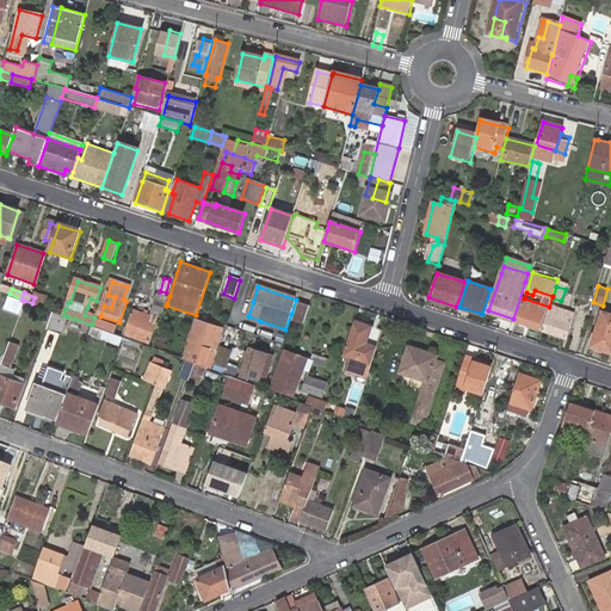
[(167,303),(170,296),(158,292),(155,300),(167,303)]
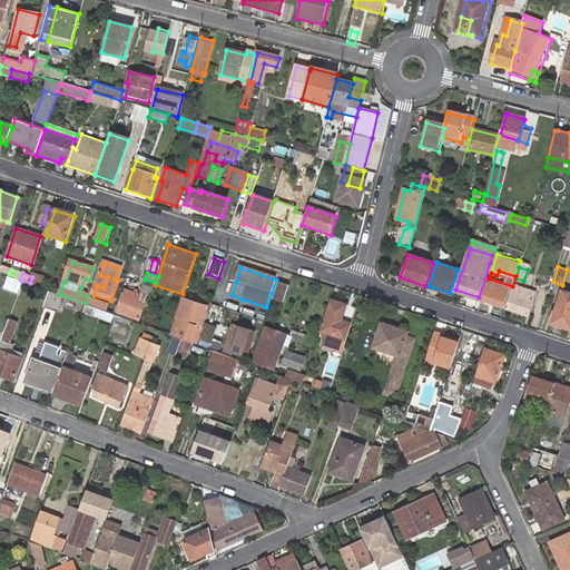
[(9,274),(2,287),(17,293),(22,281),(9,274)]
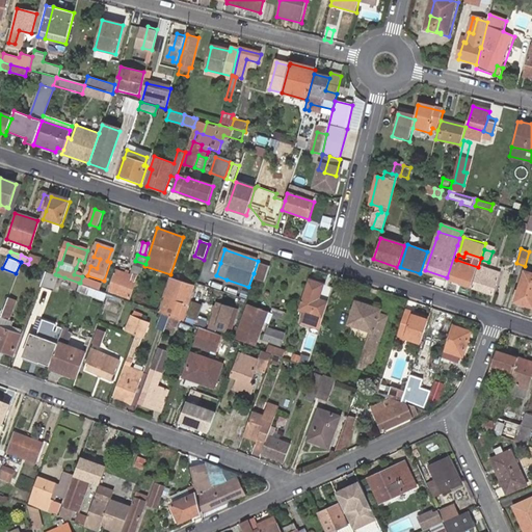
[(41,259),(31,256),(30,259),(28,264),(37,267),(41,259)]
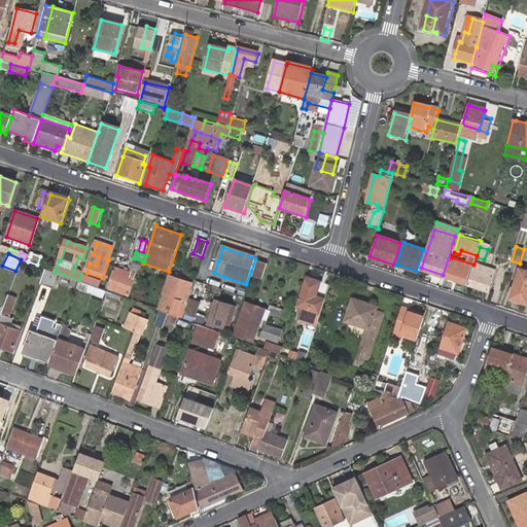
[(99,256),(93,254),(90,264),(96,266),(99,256)]
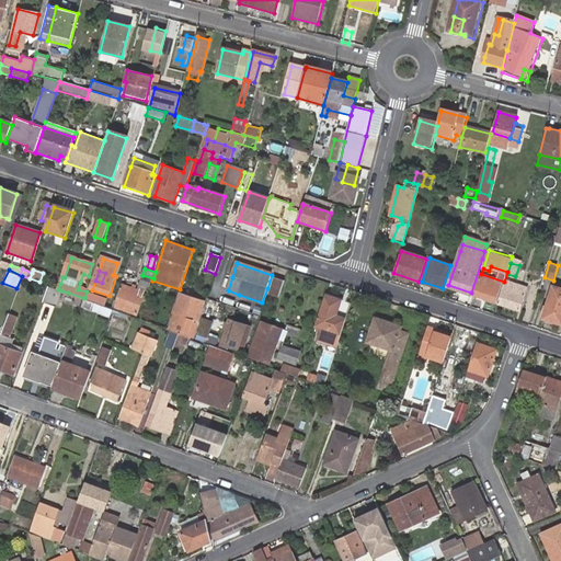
[(496,301),(504,282),(481,274),(474,294),(496,301)]
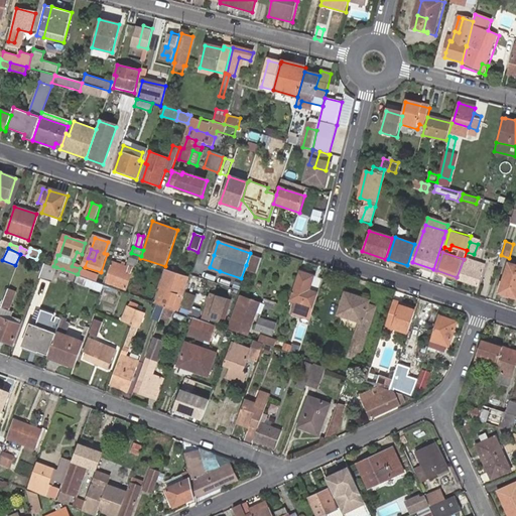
[(263,258),(252,254),(247,268),(258,272),(263,258)]
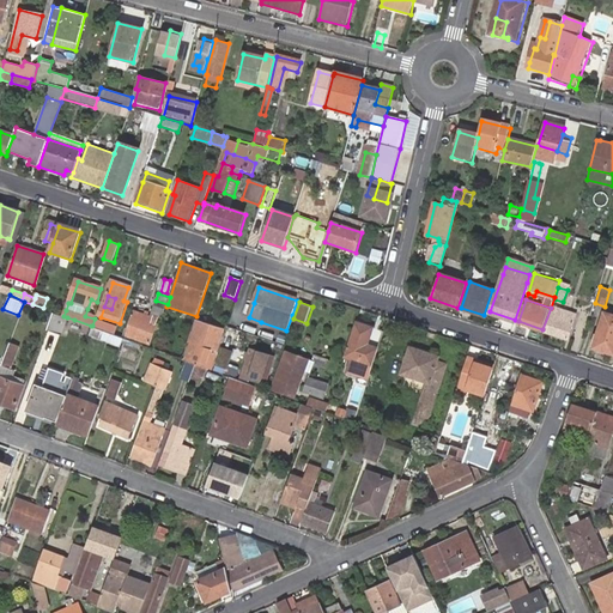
[(553,304),(545,331),(569,338),(577,313),(553,304)]
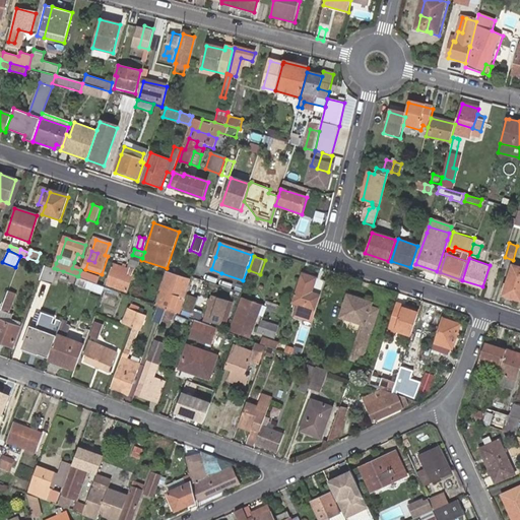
[(138,263),(131,260),(128,269),(135,272),(138,263)]
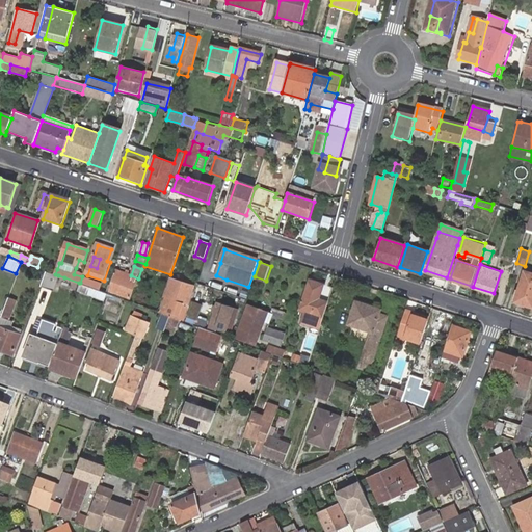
[(58,275),(55,274),(46,270),(40,286),(53,291),(58,275)]
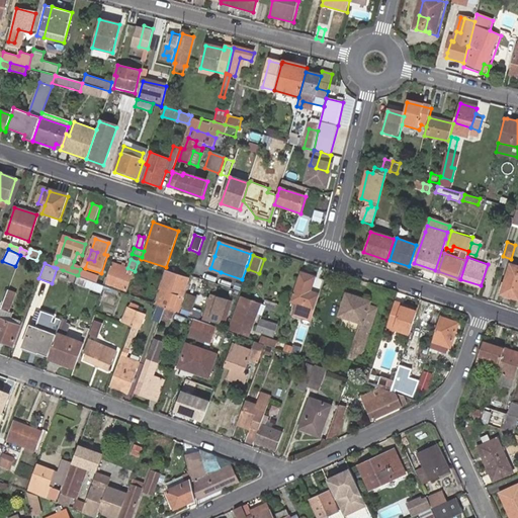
[(517,266),(511,264),(507,278),(505,277),(500,294),(517,299),(517,266)]
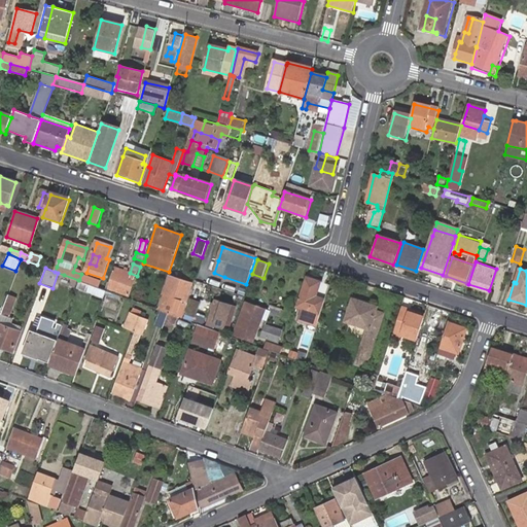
[(109,286),(130,293),(133,284),(135,277),(125,273),(114,270),(109,286)]
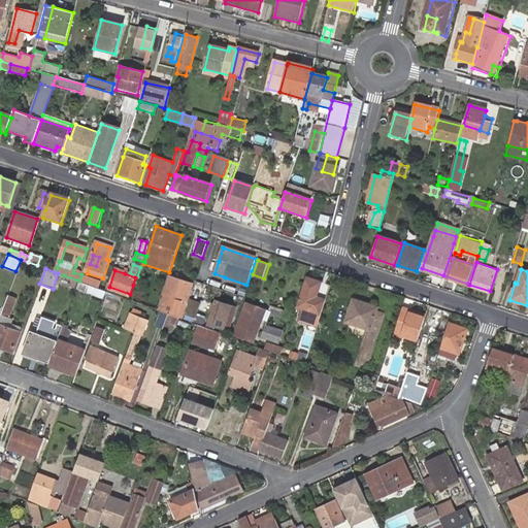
[(64,275),(58,273),(53,289),(59,290),(61,282),(64,275)]
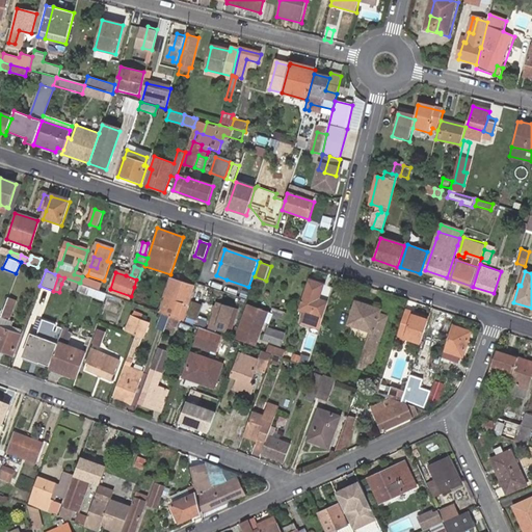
[(77,289),(79,283),(64,277),(61,284),(77,289)]
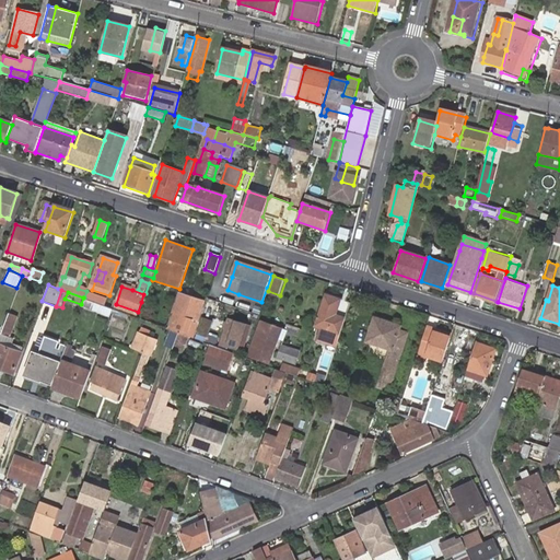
[(97,295),(89,292),(86,299),(95,302),(97,295)]
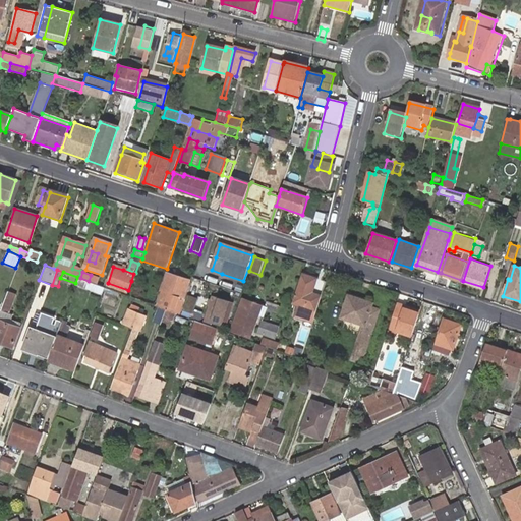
[(161,292),(157,306),(159,306),(166,309),(177,313),(180,314),(184,300),(182,299),(189,281),(167,274),(161,292)]
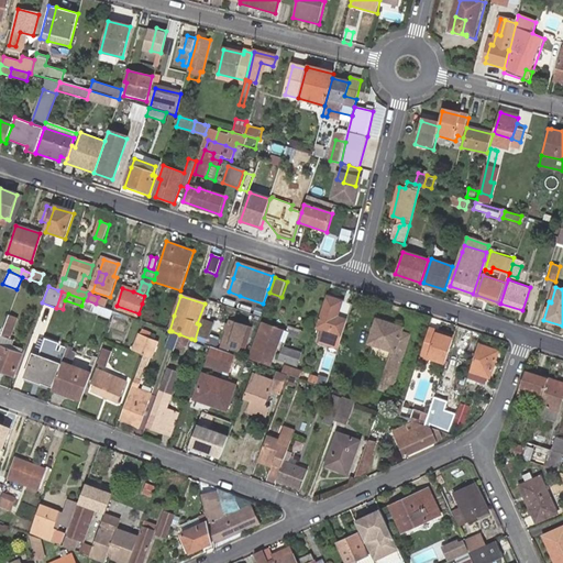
[(342,301),(327,296),(317,328),(342,337),(352,305),(342,301)]
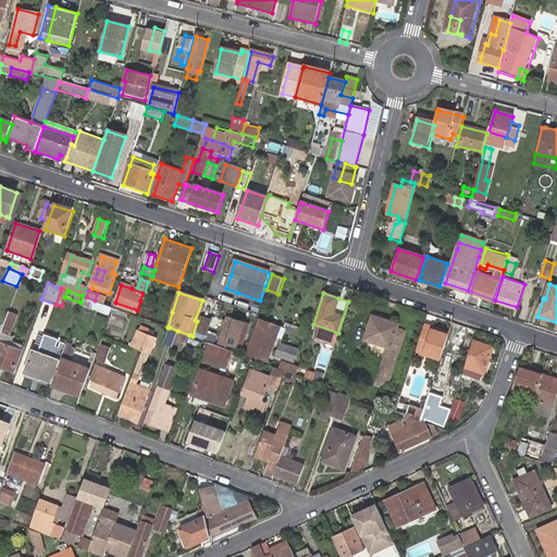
[(86,297),(84,296),(81,304),(111,316),(114,307),(112,307),(95,300),(86,297)]
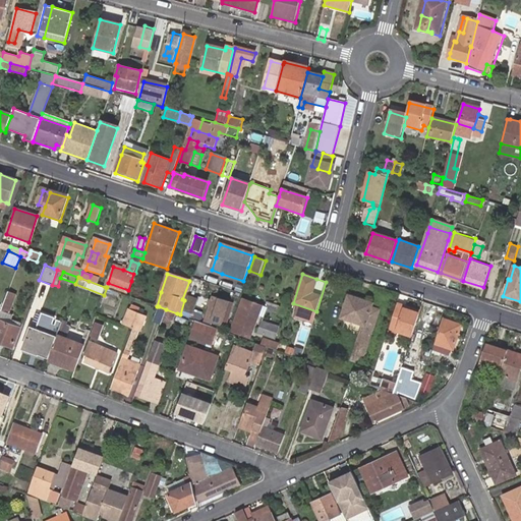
[(127,293),(128,290),(108,283),(107,286),(127,293)]
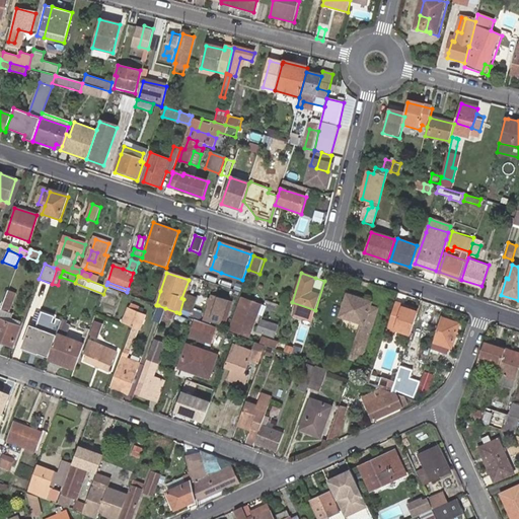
[(15,292),(8,290),(1,308),(9,311),(15,292)]
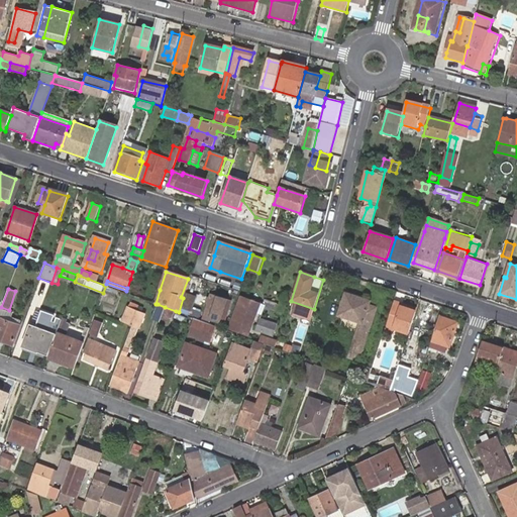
[(187,293),(182,307),(191,311),(196,296),(187,293)]
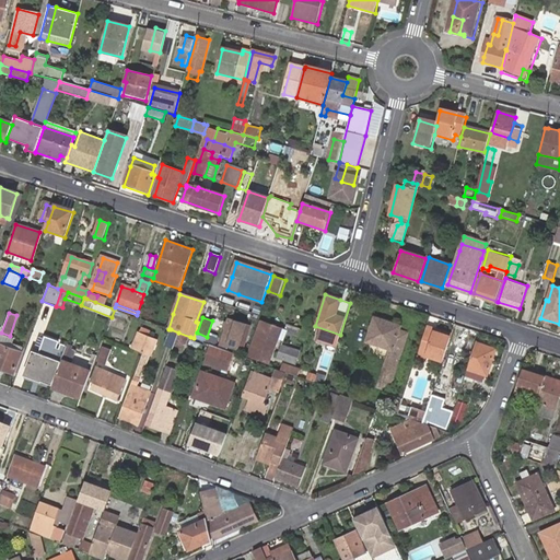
[(237,349),(245,325),(223,318),(218,336),(224,338),(222,343),(237,349)]
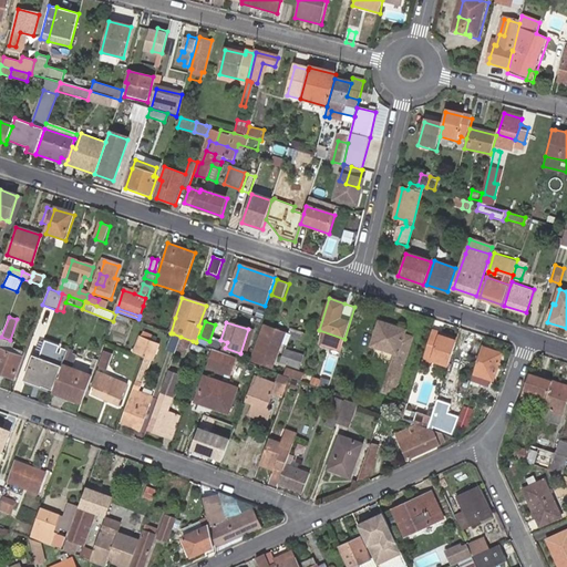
[(382,391),(394,395),(413,337),(411,337),(403,334),(404,331),(379,322),(371,348),(393,356),(382,391)]
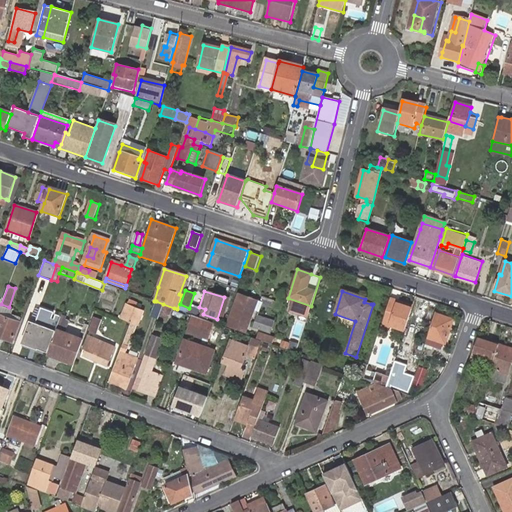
[(250,306),(252,299),(241,295),(232,325),(248,331),(255,308),(250,306)]
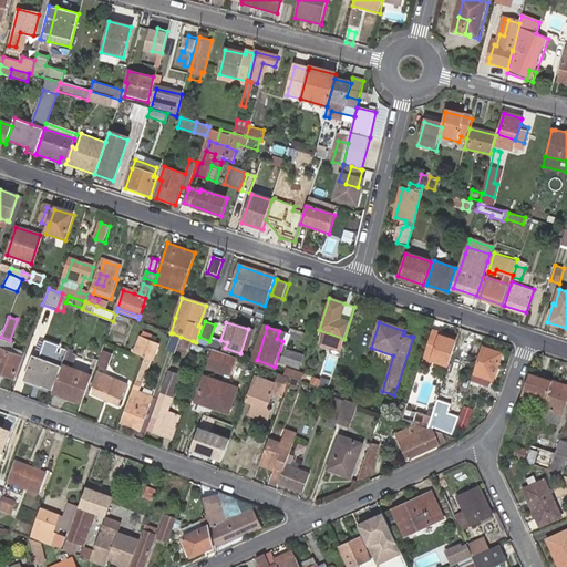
[(253,330),(248,329),(240,353),(245,354),(253,330)]
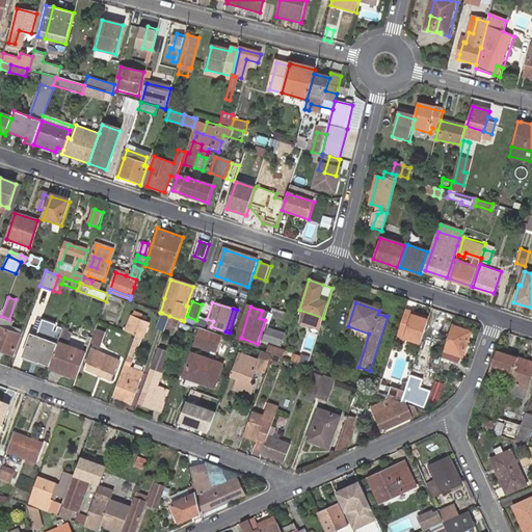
[(413,313),(405,310),(397,335),(395,340),(403,342),(405,338),(421,343),(429,317),(413,313)]
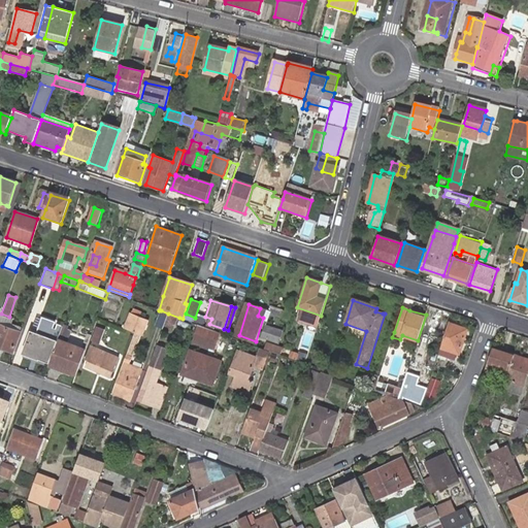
[(168,314),(161,310),(156,325),(163,328),(168,314)]
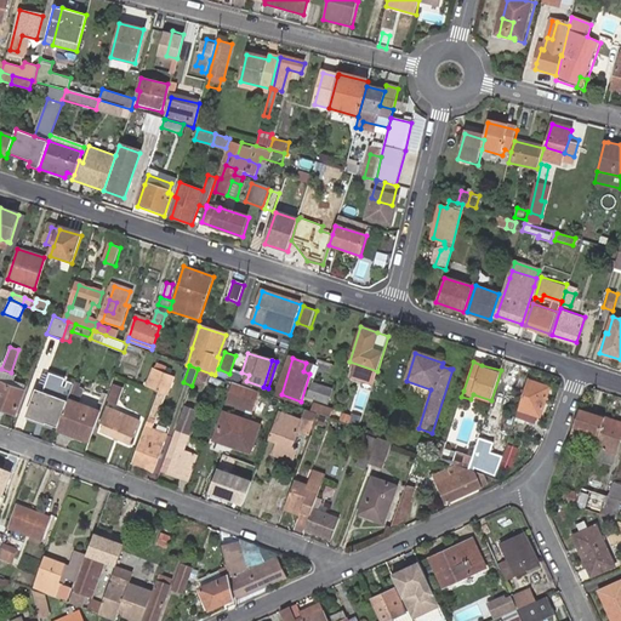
[(11,372),(1,369),(0,374),(0,381),(12,386),(17,375),(11,372)]
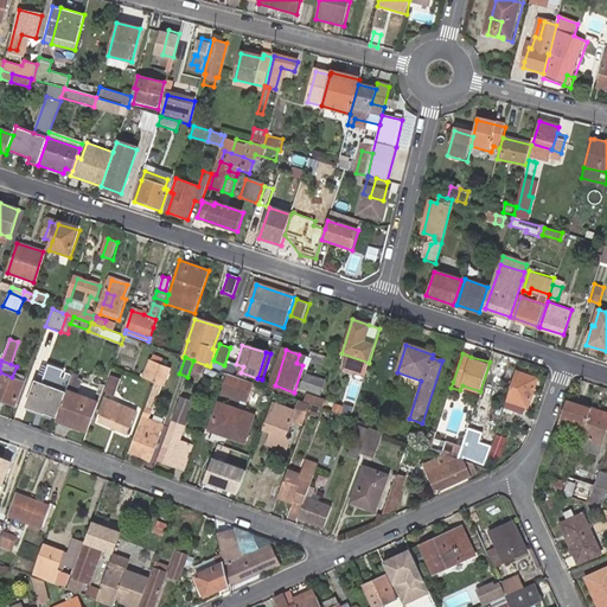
[(193,360),(187,377),(200,382),(204,374),(206,365),(193,360)]
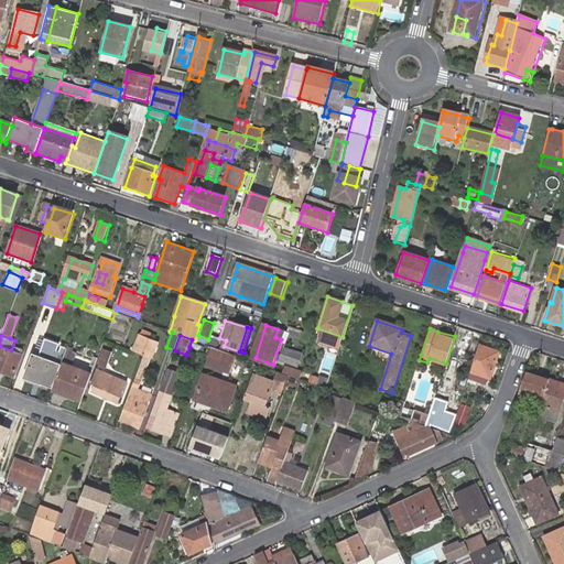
[(143,354),(149,338),(139,336),(133,349),(143,354)]
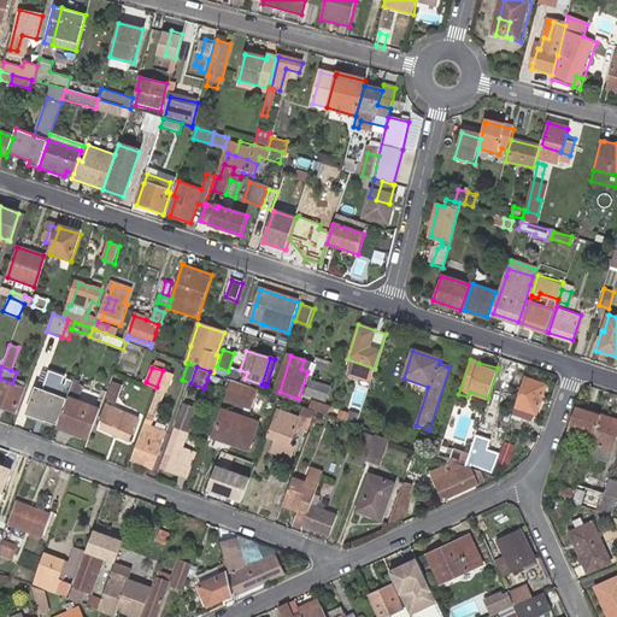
[(171,374),(163,370),(157,387),(158,387),(145,424),(146,425),(134,459),(154,466),(166,432),(151,427),(154,417),(153,416),(159,399),(160,400),(164,391),(165,391),(171,374)]
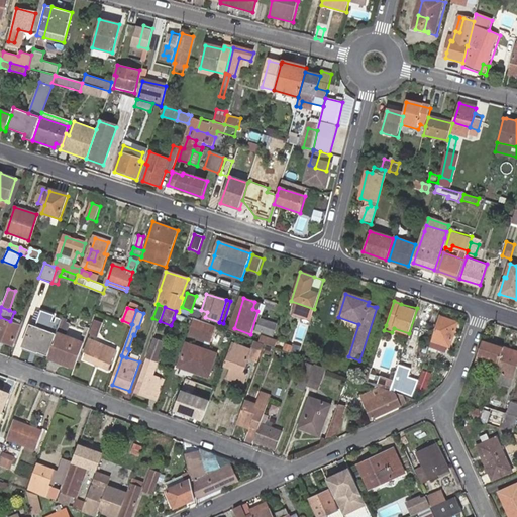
[(63,319),(41,311),(35,328),(30,326),(22,347),(48,356),(57,335),(57,334),(63,319)]
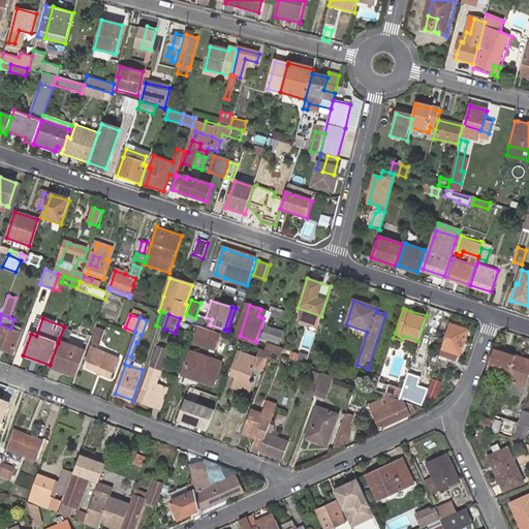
[(183,319),(180,318),(178,325),(191,331),(194,323),(183,319)]
